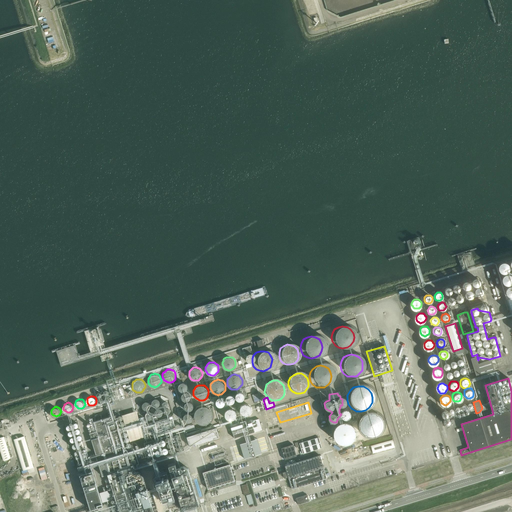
[(235,413),(235,412),(235,411),(234,409),(233,408),(232,408),(230,407),(229,407),(228,407),(226,408),(225,409),(224,410),(224,411),(224,412),(224,414),(225,415),(225,416),(226,417),(227,418),(228,418),(229,418),(230,418),(231,418),(232,418),(233,417),(234,416),(235,415),(235,414),(235,413)]
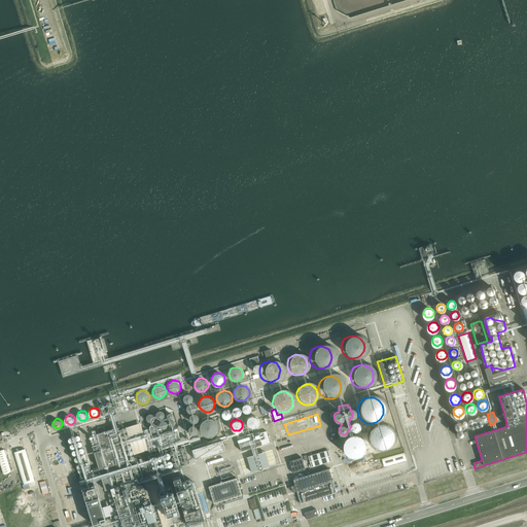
[(262,425),(262,424),(261,422),(261,421),(260,420),(259,419),(257,419),(256,419),(255,419),(253,419),(252,420),(251,421),(251,422),(250,424),(250,425),(251,426),(251,428),(252,429),(253,429),(254,430),(256,430),(257,430),(259,430),(260,429),(261,428),(261,427),(262,425)]
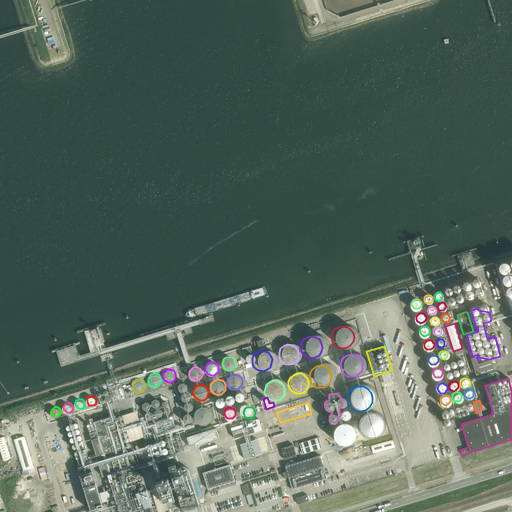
[(203,426),(206,426),(210,426),(212,424),(214,421),(215,418),(214,414),(212,411),(210,409),(206,409),(203,409),(200,411),(198,414),(197,418),(198,421),(200,424),(203,426)]
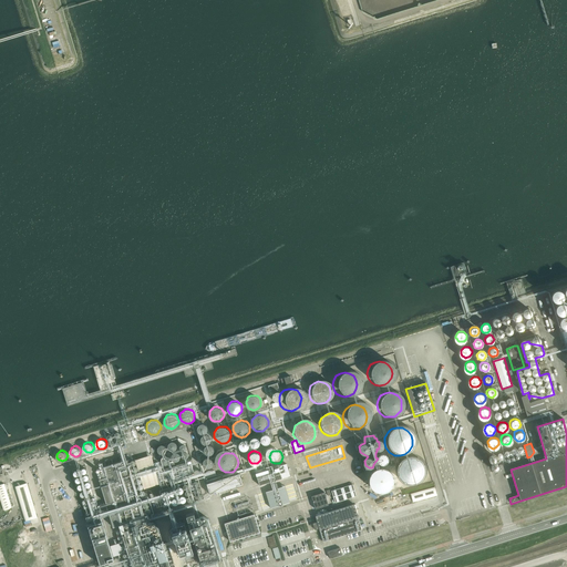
[(152,455),(135,460),(138,470),(150,466),(150,468),(155,467),(152,455)]
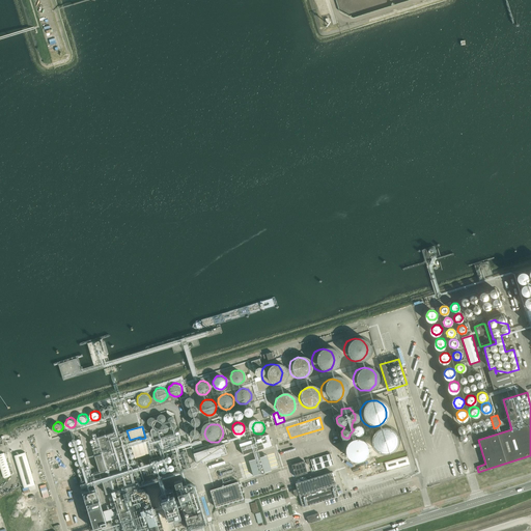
[(284,428),(275,430),(279,443),(287,440),(284,428)]
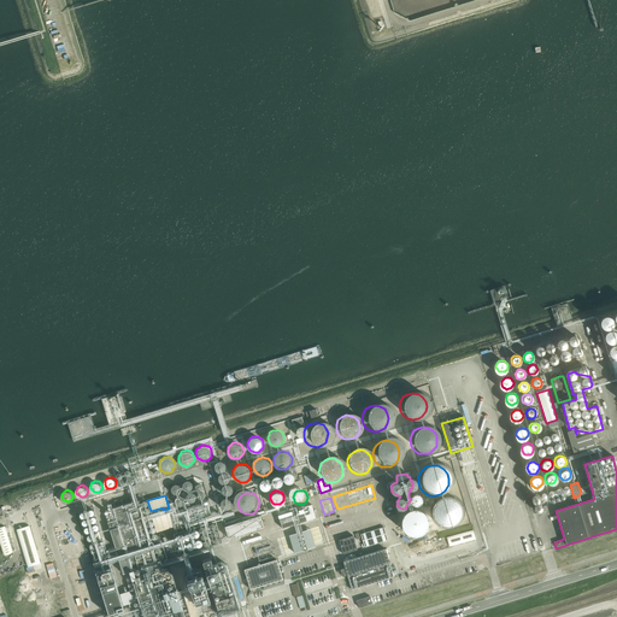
[(428,509),(427,515),(429,519),(433,524),(438,528),(444,528),(450,527),(454,523),(457,517),(458,511),(456,506),(452,501),(447,498),(441,498),(435,499),(430,503),(428,509)]
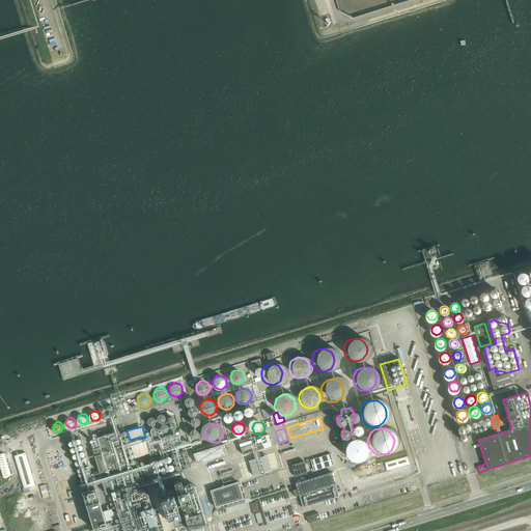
[(100,447),(93,449),(100,471),(107,470),(110,479),(103,481),(106,494),(112,492),(122,525),(116,527),(117,530),(160,530),(152,507),(145,509),(137,484),(136,484),(119,430),(96,438),(100,447)]
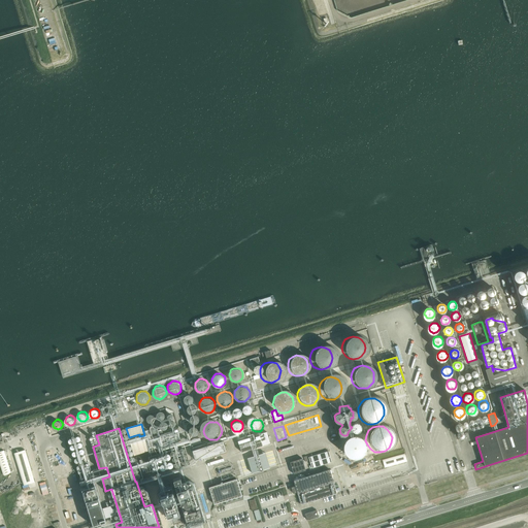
[(259,434),(238,441),(242,452),(263,446),(259,434)]
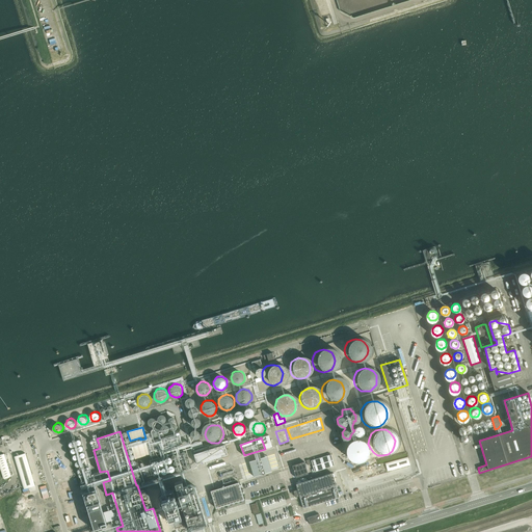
[(86,457),(82,439),(70,442),(76,468),(80,468),(80,469),(84,468),(82,458),(86,457)]
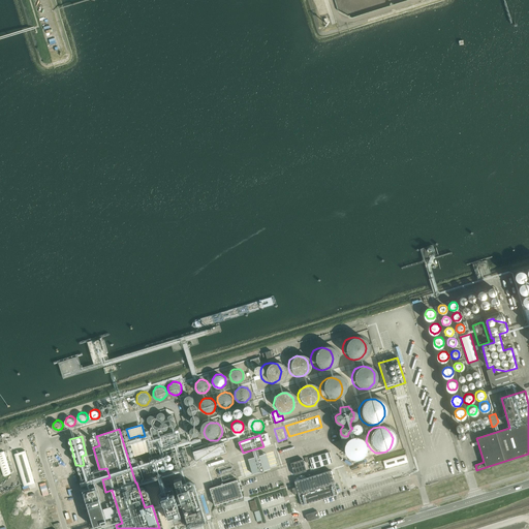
[(224,442),(193,452),(196,462),(227,453),(224,442)]
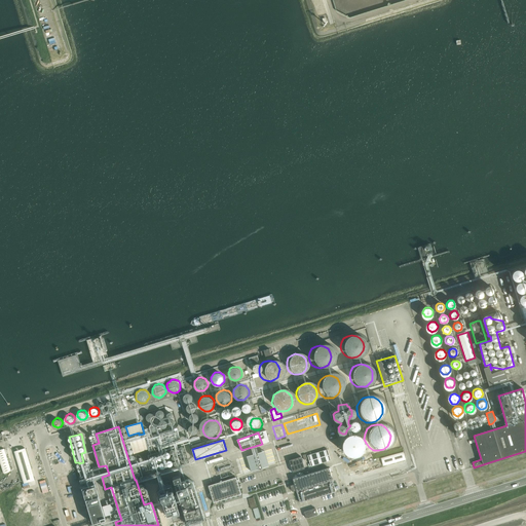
[(4,449),(0,449),(0,463),(3,474),(11,472),(4,449)]
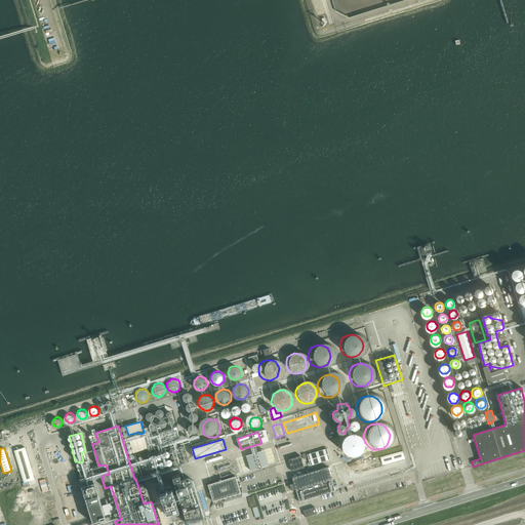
[(327,448),(307,454),(311,466),(330,459),(327,448)]
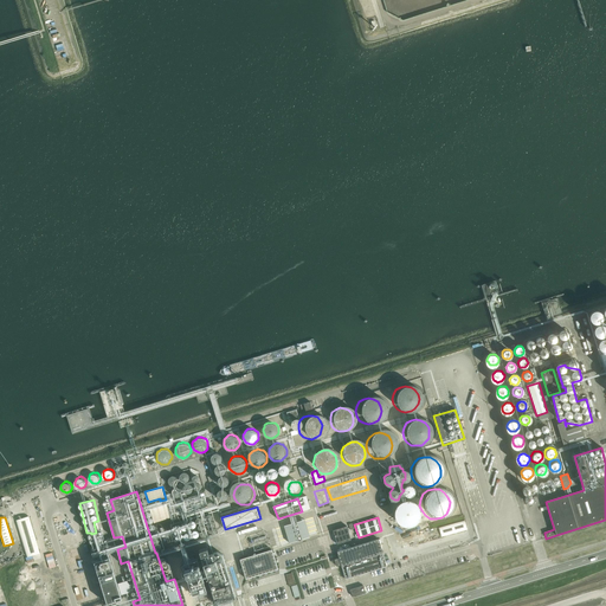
[(305,520),(284,526),(289,543),(310,537),(305,520)]
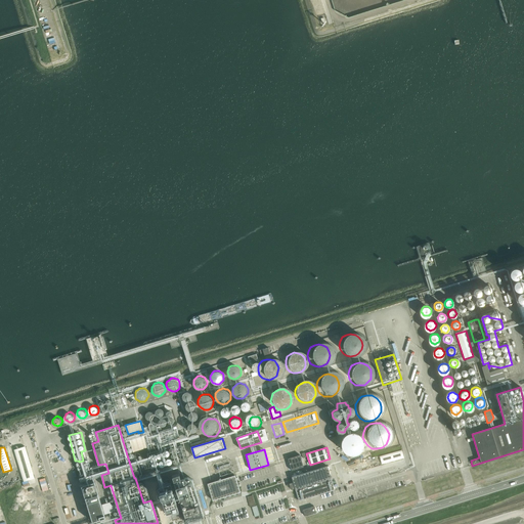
[(404,459),(402,450),(380,456),(382,465),(404,459)]
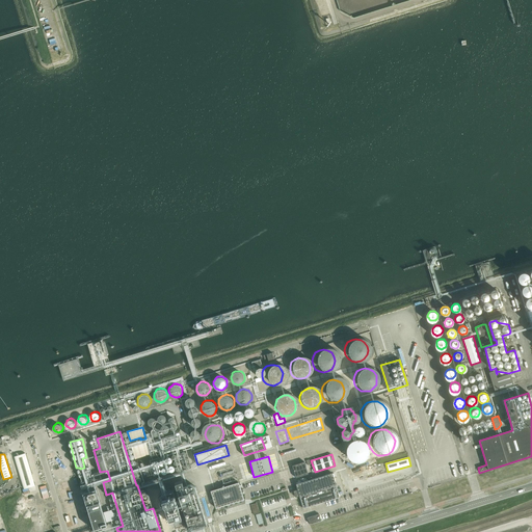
[(223,473),(225,482),(238,478),(236,469),(223,473)]
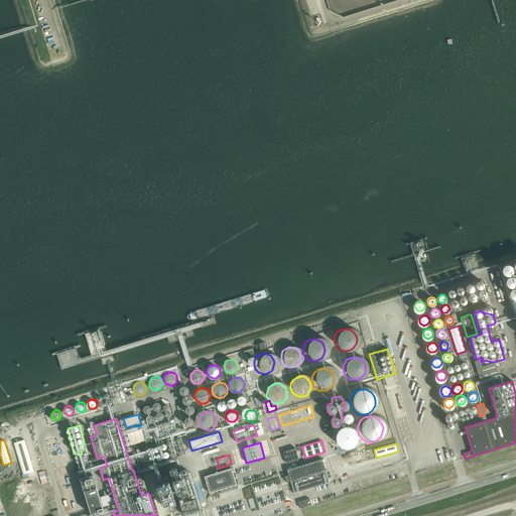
[(341,468),(364,462),(362,455),(340,460),(341,468)]
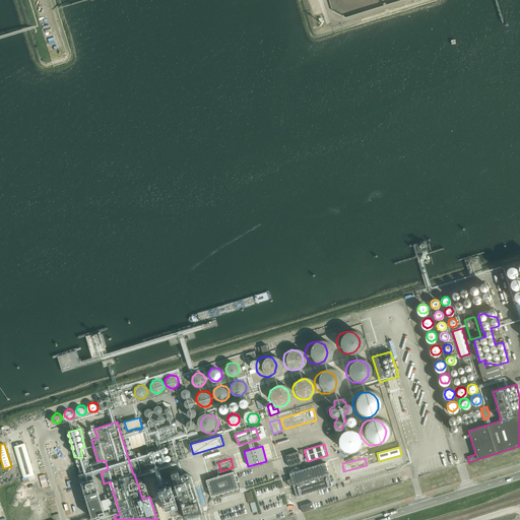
[(294,484),(297,497),(332,486),(325,462),(289,473),(290,478),(287,479),(288,485),(294,484)]
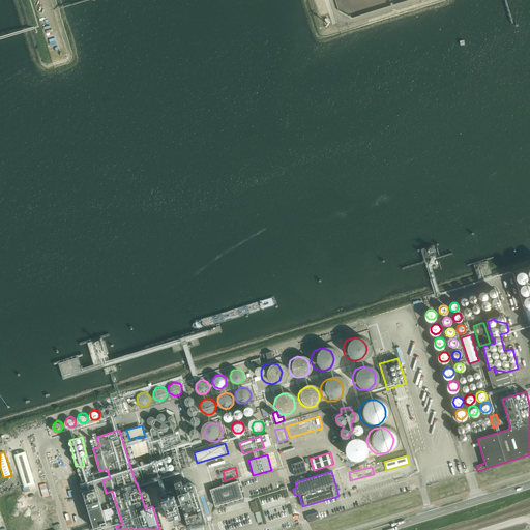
[(64,483),(67,492),(74,490),(70,481),(64,483)]
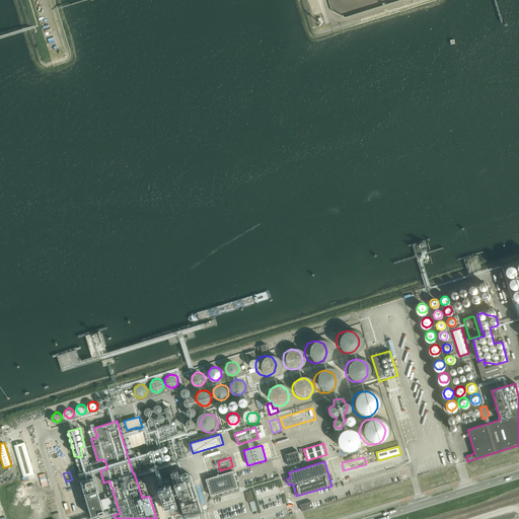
[(172,476),(183,512),(202,507),(192,473),(187,471),(172,476)]
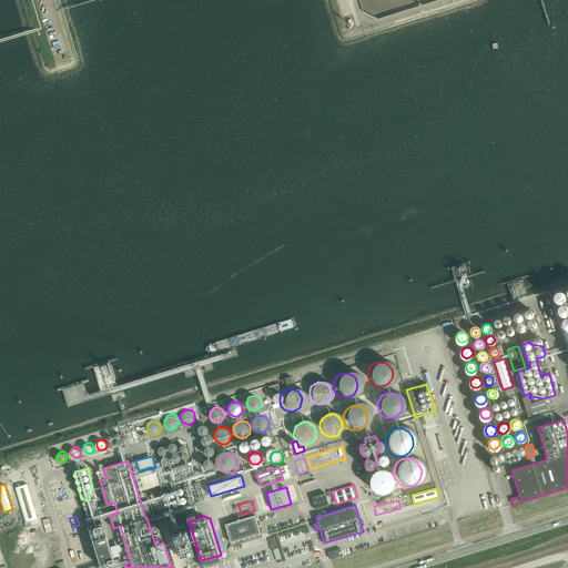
[(255,516),(225,525),(231,543),(261,534),(255,516)]
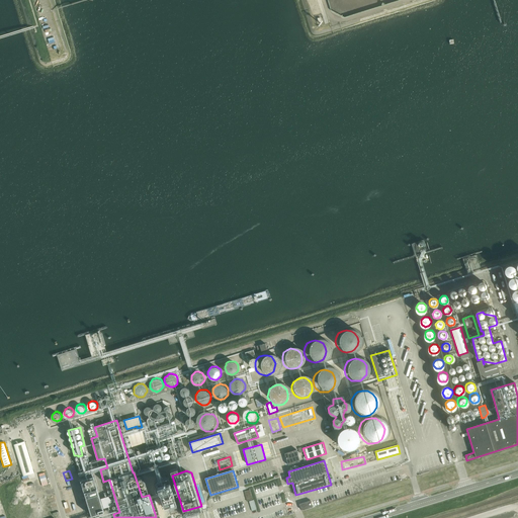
[(91,516),(104,512),(93,477),(81,481),(91,516)]
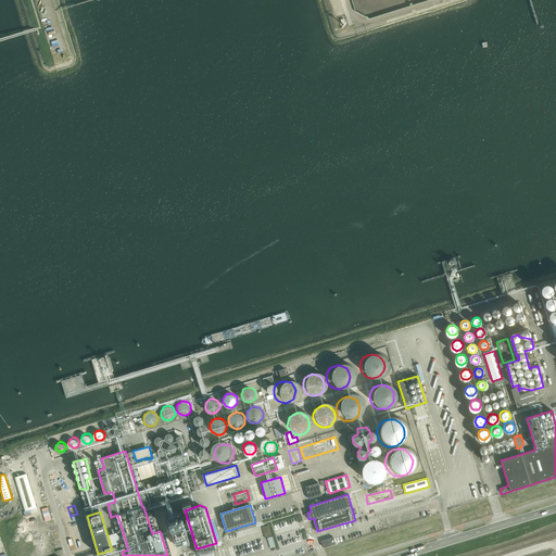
[(171,516),(179,545),(190,542),(181,513),(171,516)]
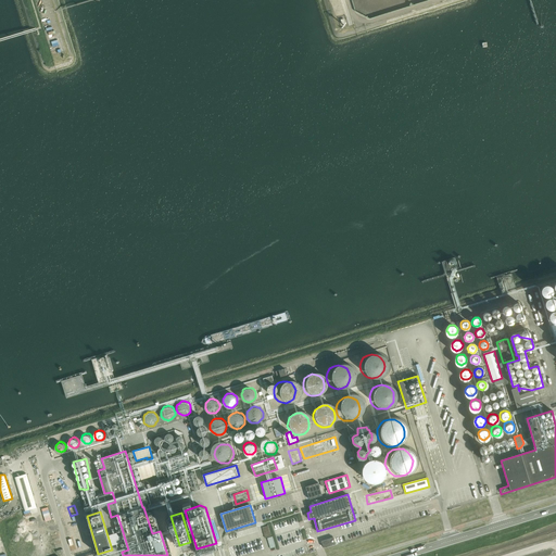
[(53,528),(52,522),(50,523),(53,535),(59,533),(57,527),(53,528)]
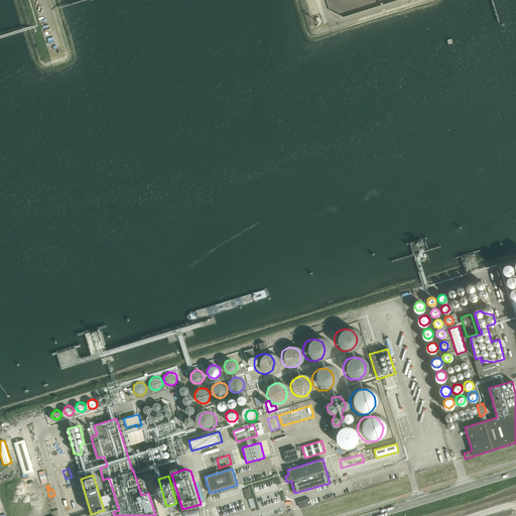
[(249,488),(243,490),(246,499),(252,498),(249,488)]
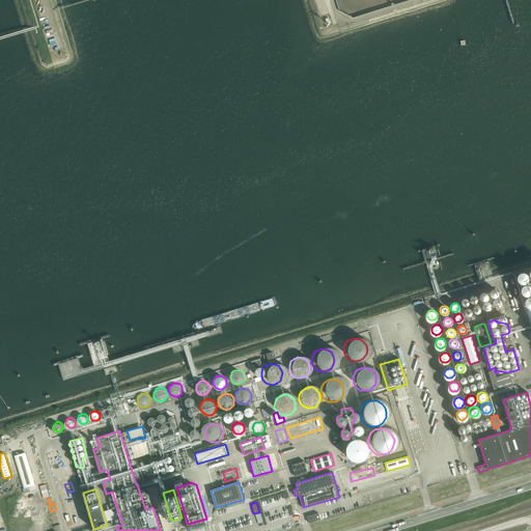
[(307,516),(308,521),(309,523),(320,520),(318,513),(307,516)]
